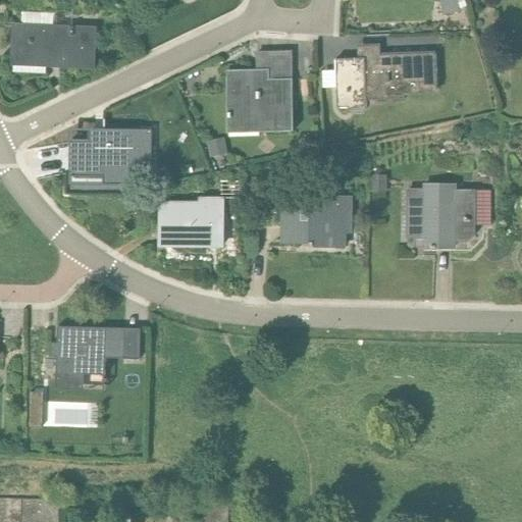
[(456,0),(438,0),(441,15),(459,12),(456,0)]
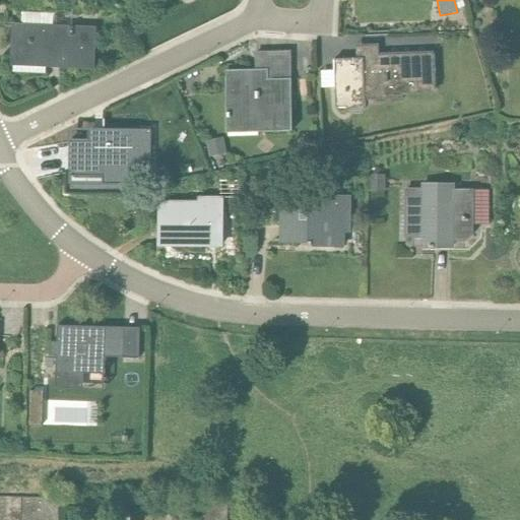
[(91,76),(92,64),(93,28),(14,25),(13,60),(7,59),(7,72),(46,74),(91,76)]
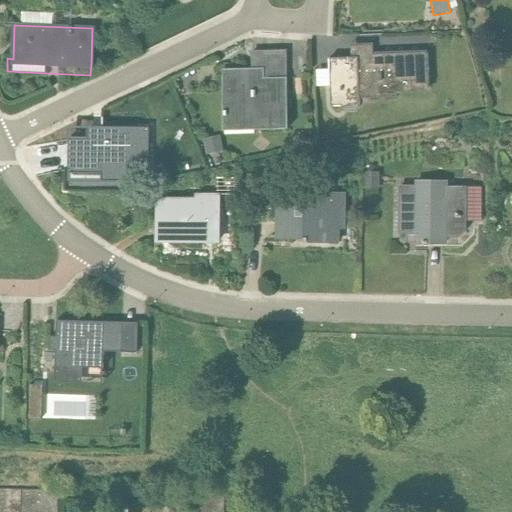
[(376,39),(376,49),(430,48),(430,37),(376,39)]
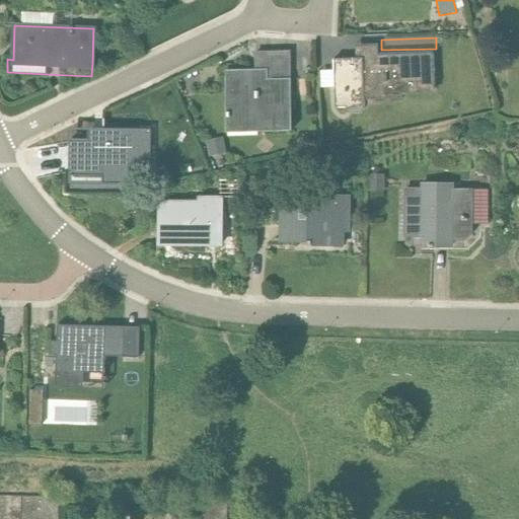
[(227,129),(268,128),(268,132),(292,131),(290,54),(265,55),(266,71),(226,72),(227,129)]
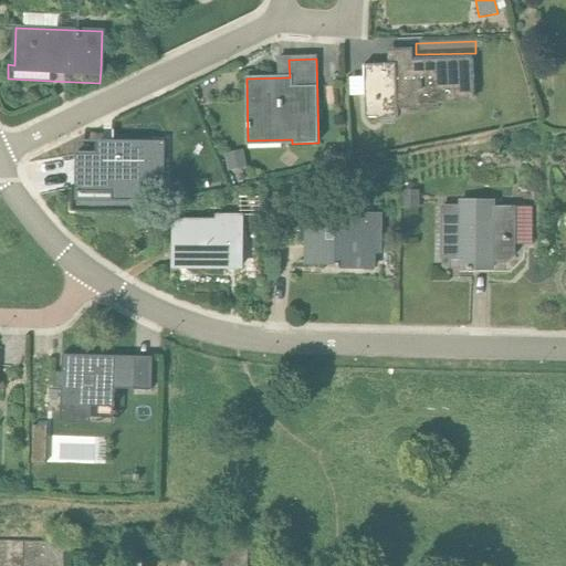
[(471,61),(364,65),(366,117),(397,116),(397,98),(472,96),(471,61)]
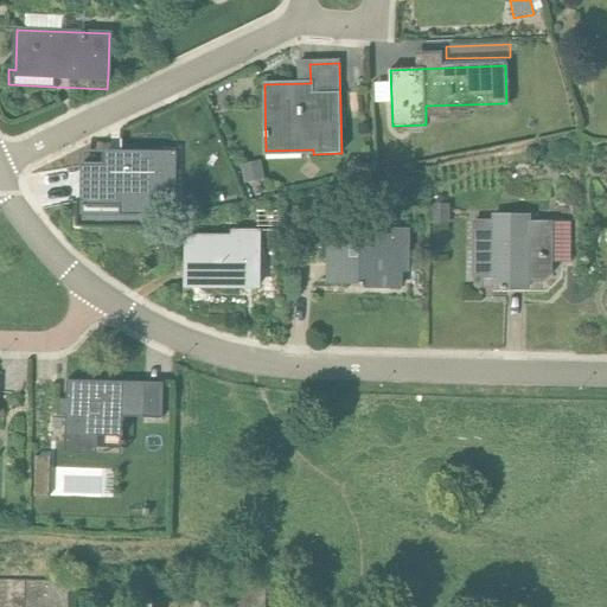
[(173,193),(174,153),(102,152),(102,166),(83,166),(82,203),(149,204),(149,193),(173,193)]
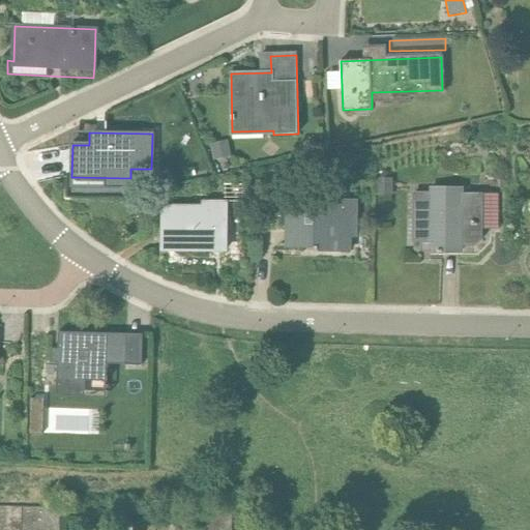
[(318,150),(312,143),(302,152),(308,158),(318,150)]
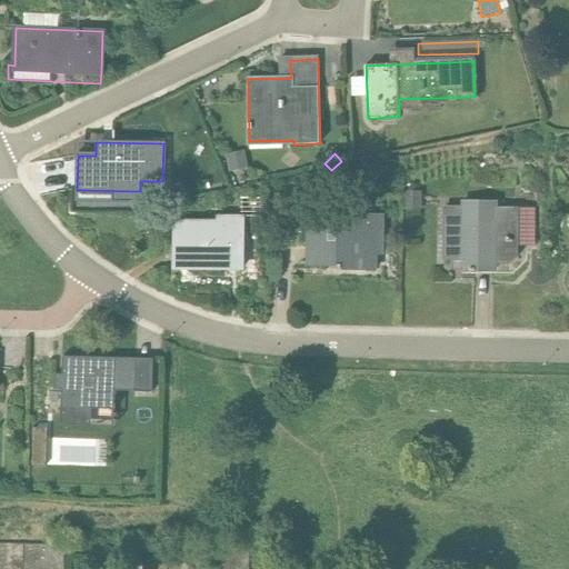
[(242,155),(223,157),(226,178),(246,175),(242,155)]
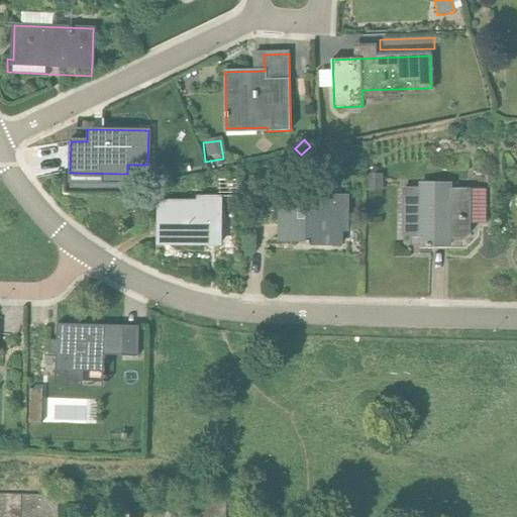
[(383,174),(367,174),(367,191),(383,192),(383,174)]
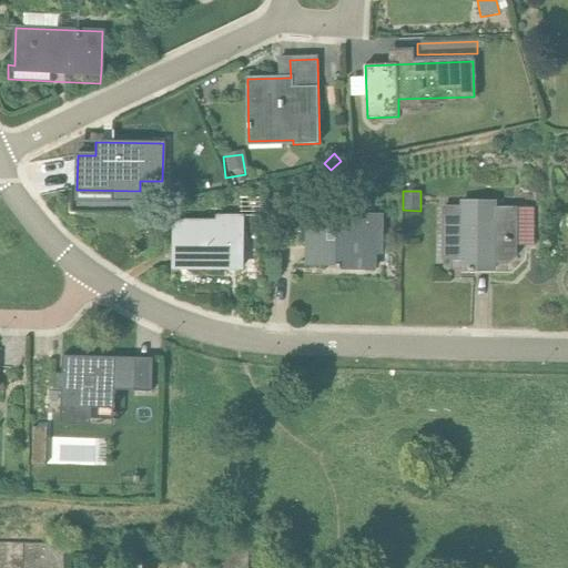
[(516,256),(516,253),(535,253),(535,212),(516,212),(516,208),(495,208),(495,202),(462,202),(462,208),(444,208),(443,260),(462,260),(462,270),(495,270),(495,269),(493,269),(493,263),(508,263),(516,256)]
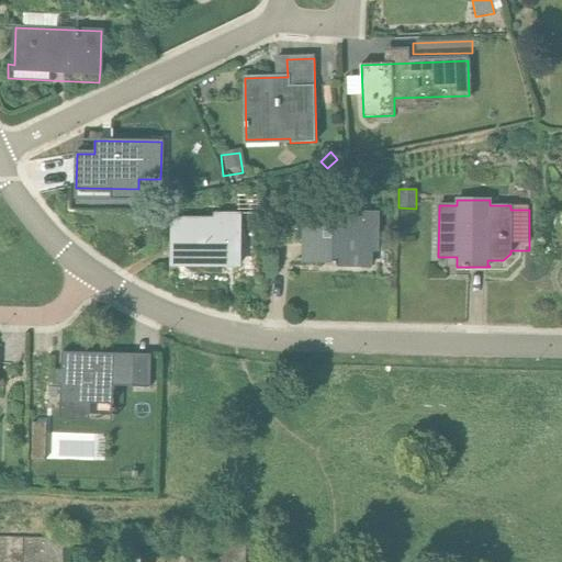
[(377,250),(377,212),(357,212),(356,218),(334,218),(334,229),(304,229),(304,262),(334,262),(334,266),(371,266),(371,250),(377,250)]
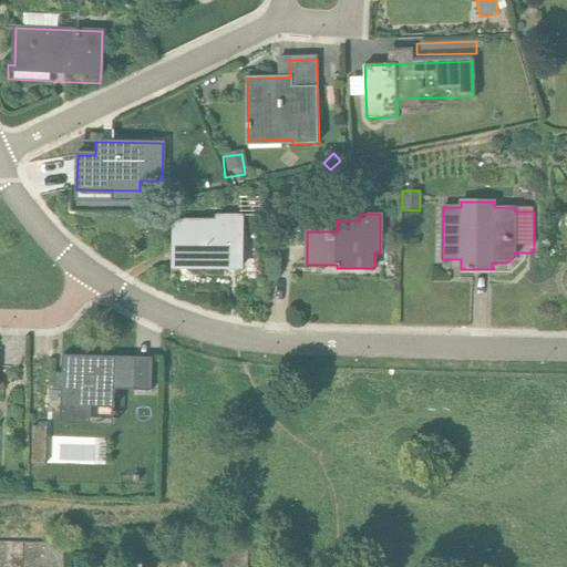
[(174,268),(241,268),(241,217),(217,217),(217,222),(174,222),(174,268)]
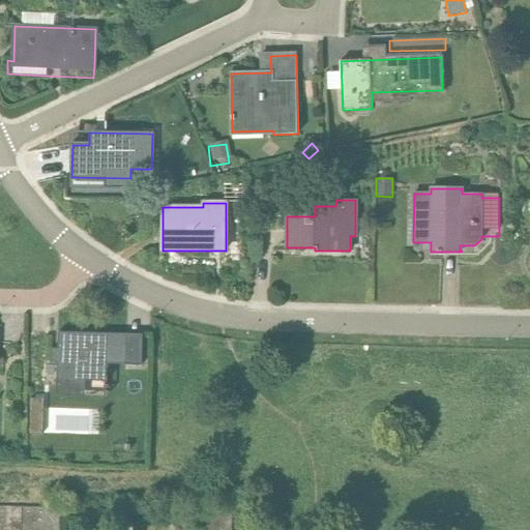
[(142,365),(143,334),(58,332),(58,349),(52,349),(52,362),(57,363),(57,380),(107,382),(107,364),(142,365)]
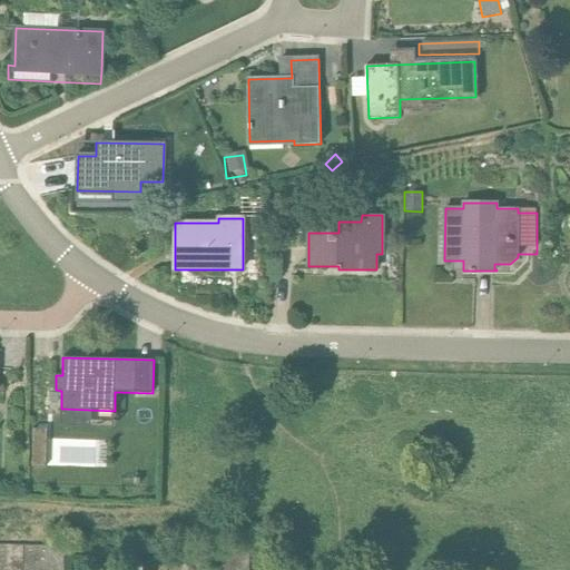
[(46,430),(32,430),(31,440),(46,440),(46,430)]
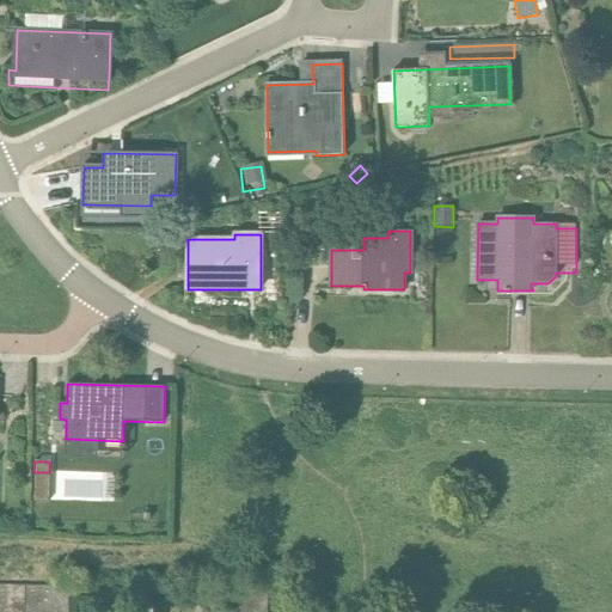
[(0,611),(10,611),(11,586),(0,585),(0,611)]
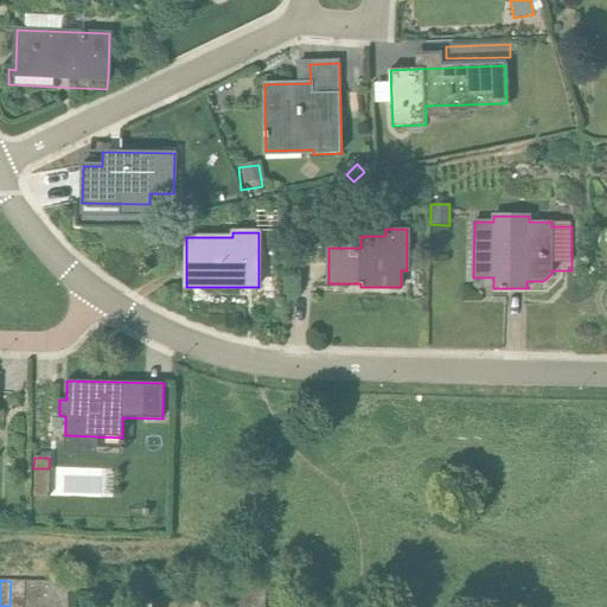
[(24,606),(25,581),(11,581),(10,606),(24,606)]
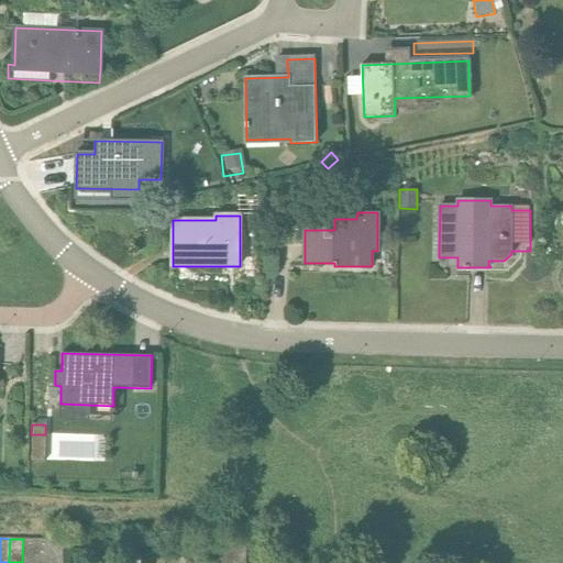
[(35,562),(36,539),(23,539),(22,562),(35,562)]
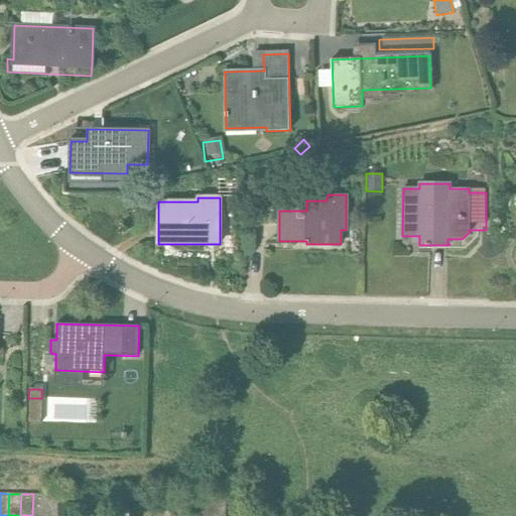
[(44,515),(45,495),(33,494),(32,515),(44,515)]
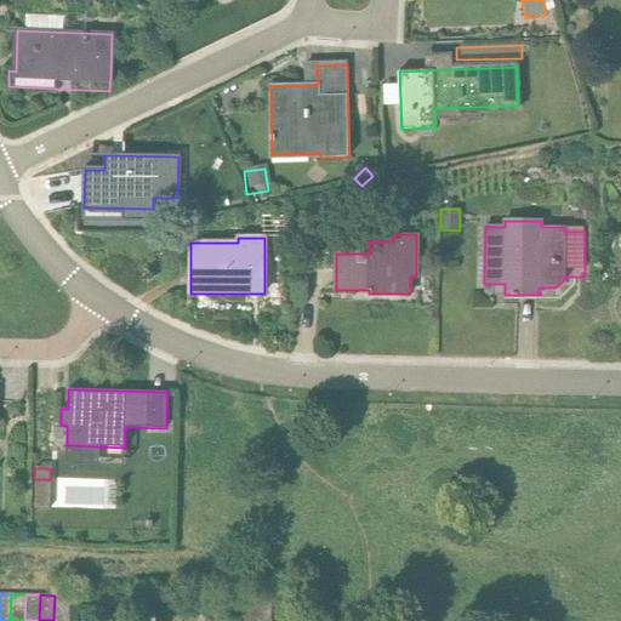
[(69,620),(70,603),(70,596),(55,596),(53,620),(69,620)]
